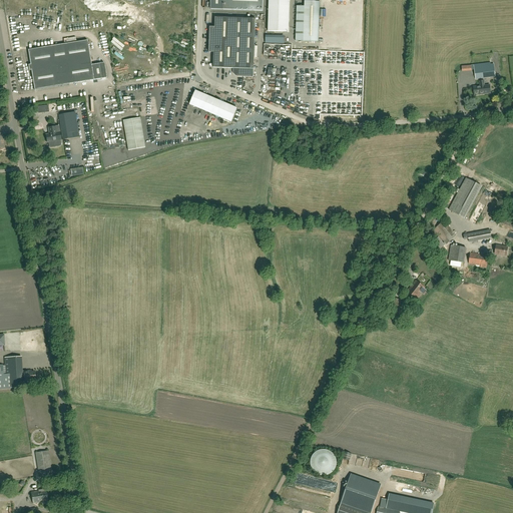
[(210,0),(210,9),(240,10),(263,11),(263,0),(210,0)]
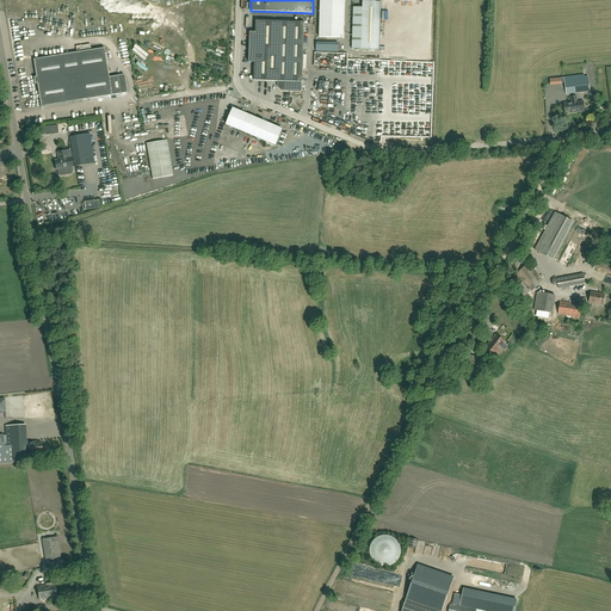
[(344,0),(320,0),(319,37),(344,38),(344,0)]
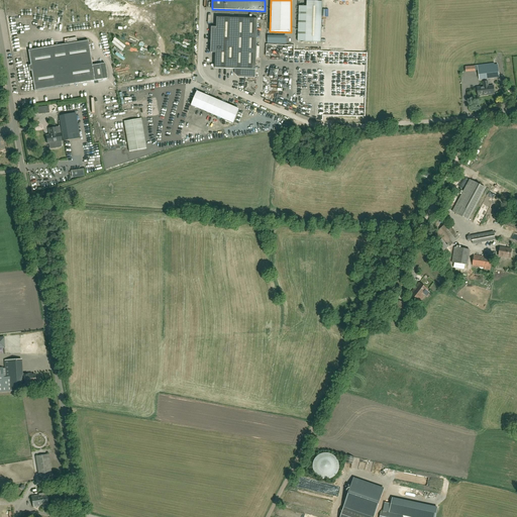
[(307,1),(307,6),(299,6),(298,41),(321,42),(322,2),(321,2),(320,0),(308,0),(308,1),(307,1)]
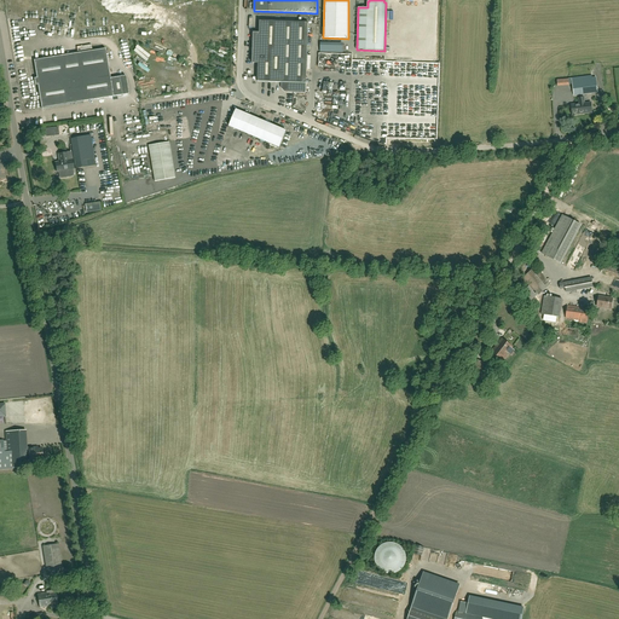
[(258,82),(282,82),(281,88),(284,92),(305,93),(308,23),(259,21),(259,33),(254,33),(253,63),(258,63),(258,82)]
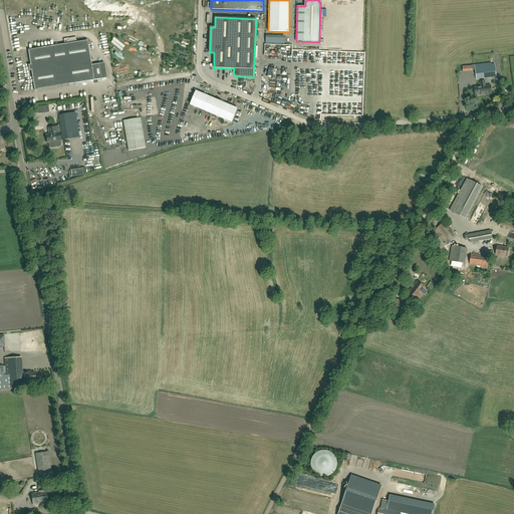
[(513,22),(513,24),(513,26),(513,27),(503,28),(504,32),(508,33),(510,33),(512,28),(513,33),(513,22)]
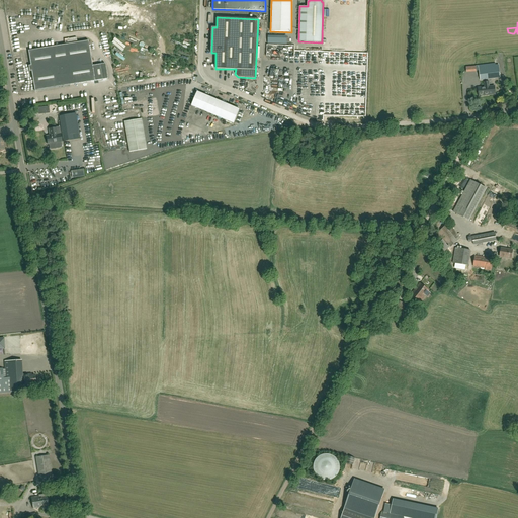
[(92,66),(88,40),(28,51),(34,90),(107,79),(105,64),(92,66)]
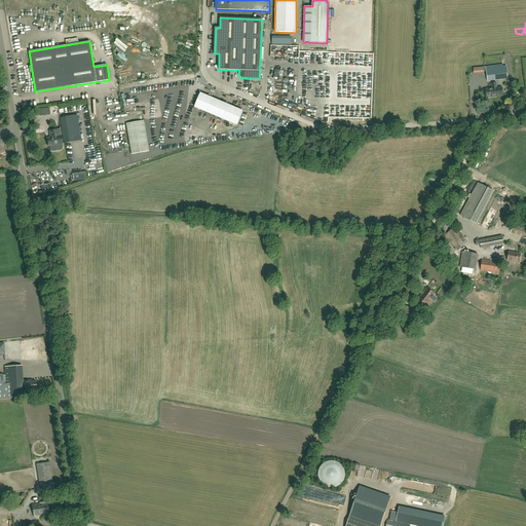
[(488,81),(508,79),(506,66),(502,67),(502,65),(486,67),(488,81)]
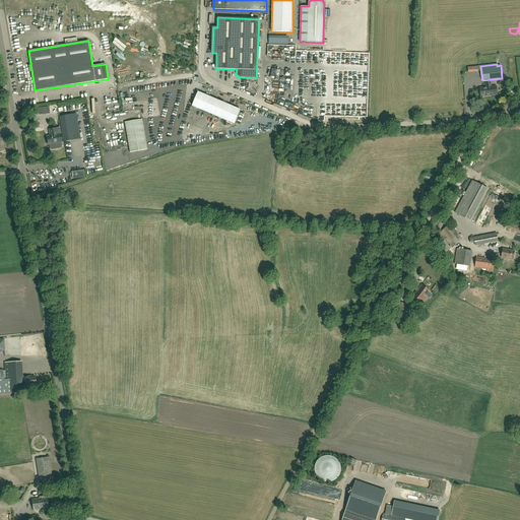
[(440,88),(446,87),(444,78),(433,80),(434,88),(440,87),(440,88)]
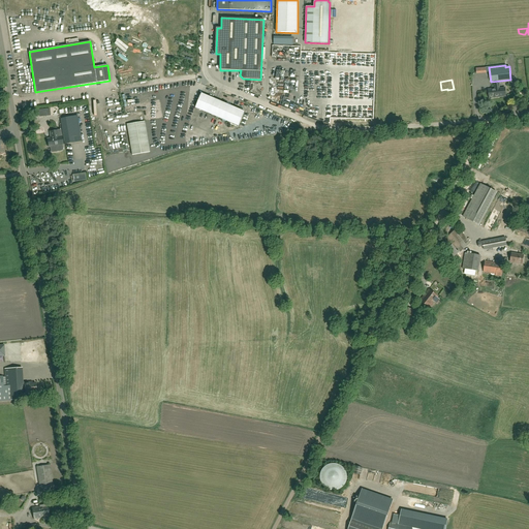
[(437,83),(428,83),(428,91),(437,91),(437,83)]
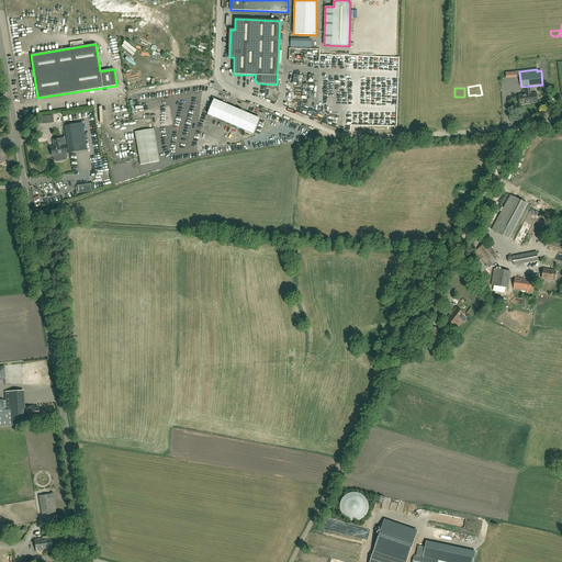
[(531,102),(538,101),(537,93),(530,94),(530,89),(526,90),(526,94),(518,96),(519,104),(531,103),(531,102)]
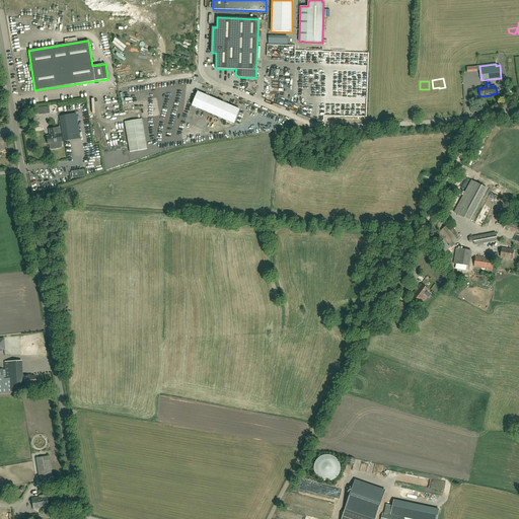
[(240,109),(198,91),(192,106),(234,124),(240,109)]
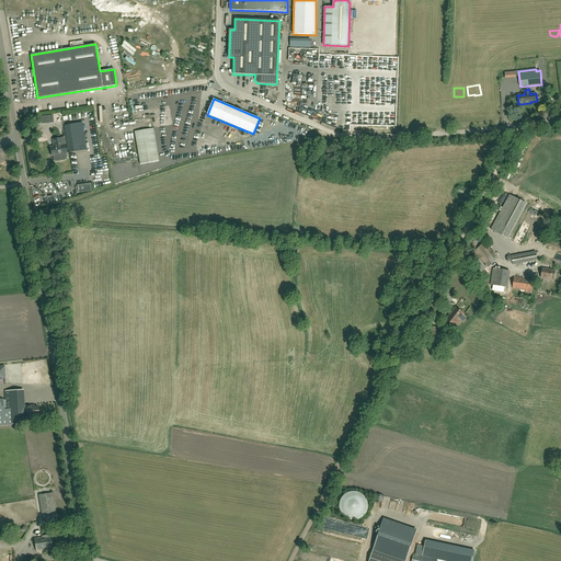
[(199,127),(201,116),(181,114),(180,124),(184,125),(184,126),(195,127),(195,126),(199,127)]
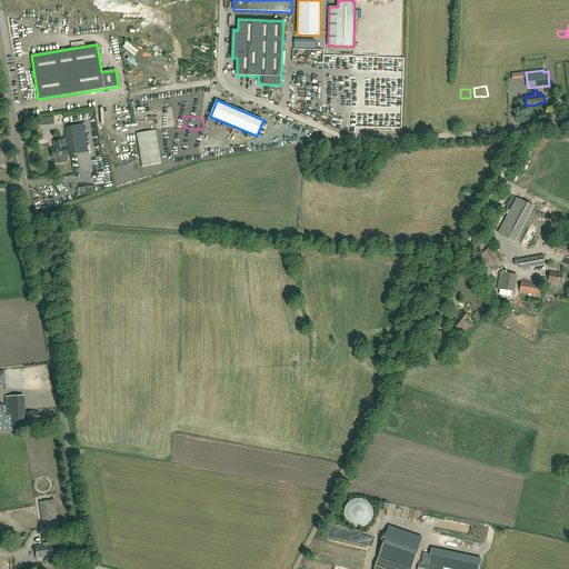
[(83,125),(76,126),(65,128),(70,156),(88,152),(83,125)]
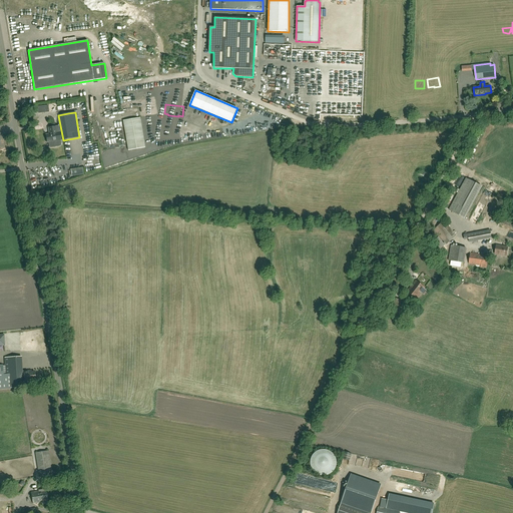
[(122,120),(127,150),(144,147),(139,117),(122,120)]
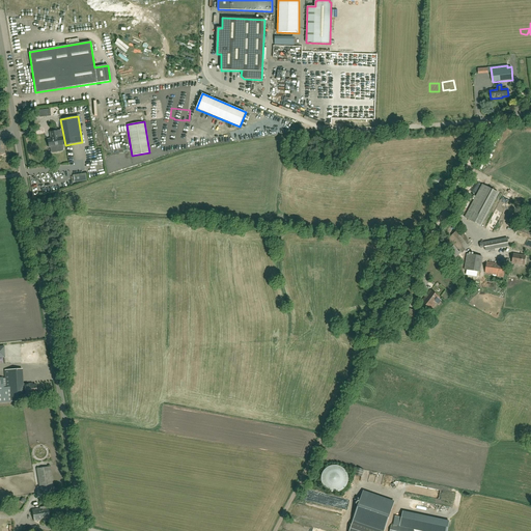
[(214,123),(212,124),(221,133),(223,131),(214,123)]
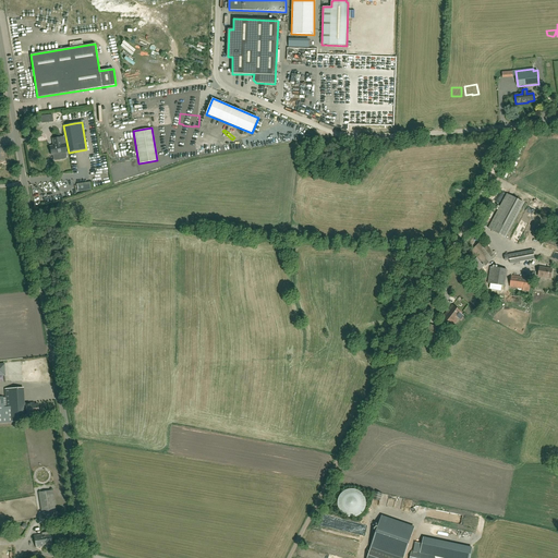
[(216,143),(216,144),(220,143),(216,133),(209,136),(213,144),(216,143)]
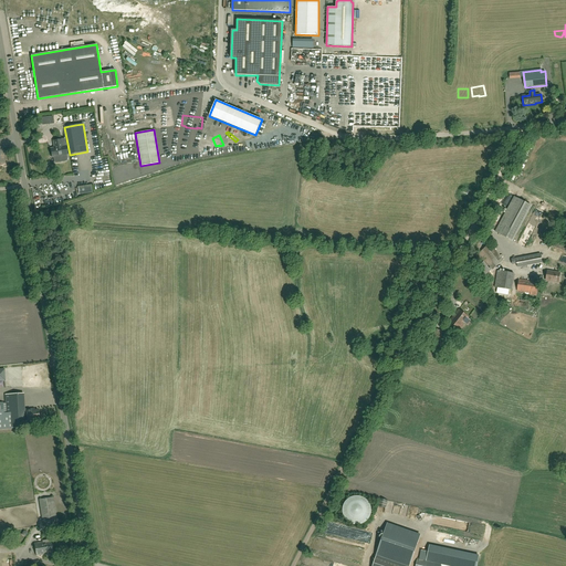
[(65,159),(64,155),(67,155),(66,146),(65,139),(64,139),(53,142),(54,148),(51,149),(52,157),(59,156),(60,160),(61,160),(64,160),(65,159)]
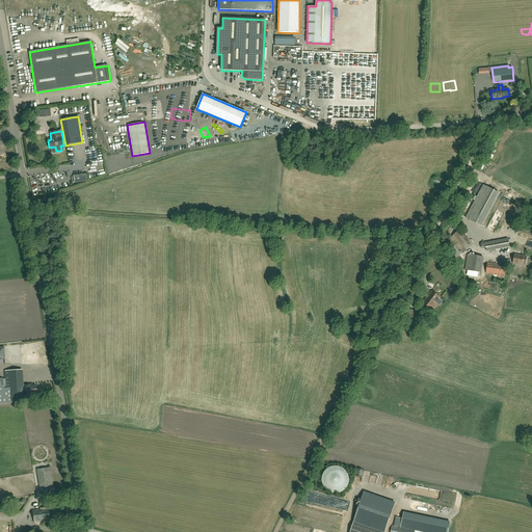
[(73,176),(74,183),(86,181),(85,174),(73,176)]
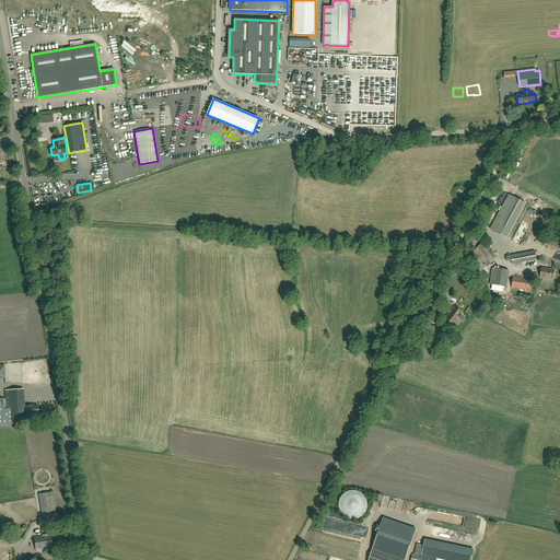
[(526,205),(509,195),(490,230),(508,238),(526,205)]
